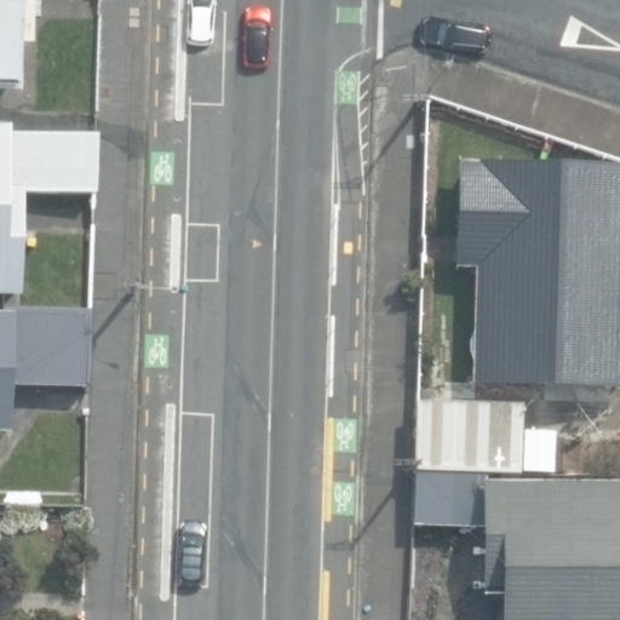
[(0,0),(0,92),(22,93),(23,47),(33,47),(33,0),(0,0)]
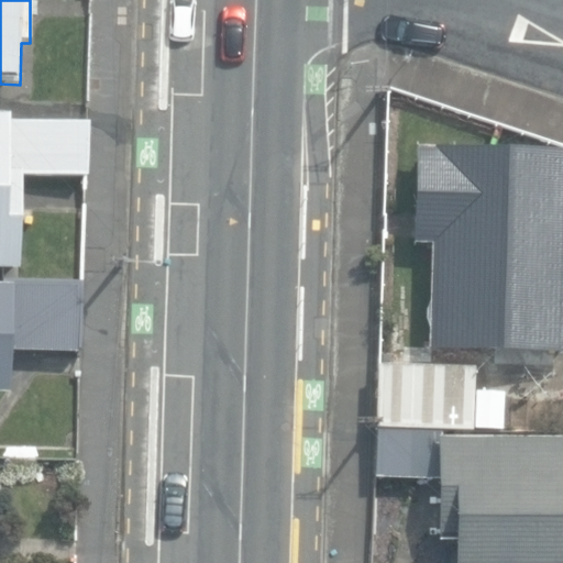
[(0,269),(20,271),(23,176),(89,178),(90,127),(10,124),(10,118),(0,117),(0,269)]
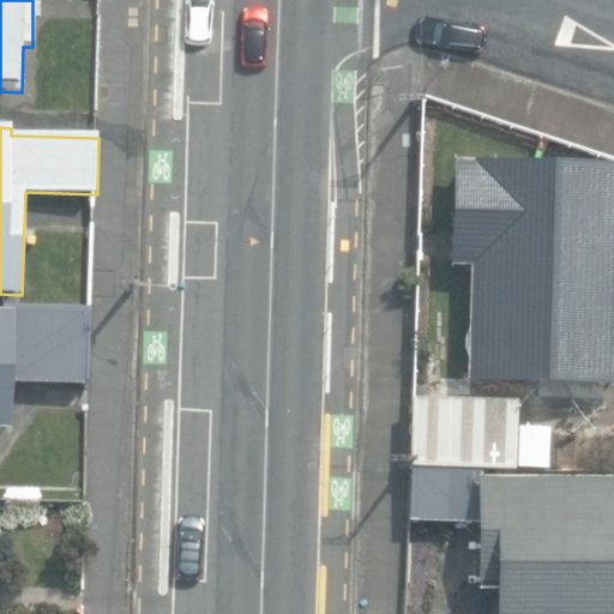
[(467,381),(613,386),(613,163),(455,160),(451,268),(470,268),(467,381)]
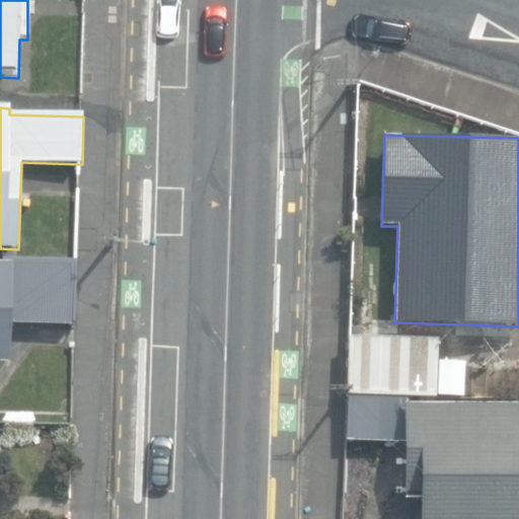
[(0,365),(8,365),(10,325),(74,327),(76,261),(11,260),(11,265),(0,264),(0,365)]
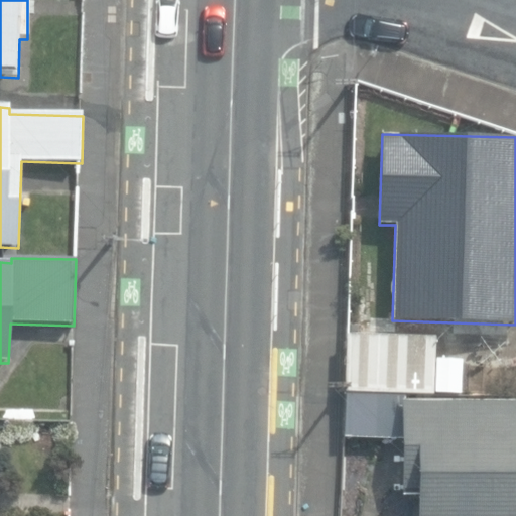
[(344,392),(434,393),(467,393),(467,360),(435,360),(435,335),(345,334),(344,392)]
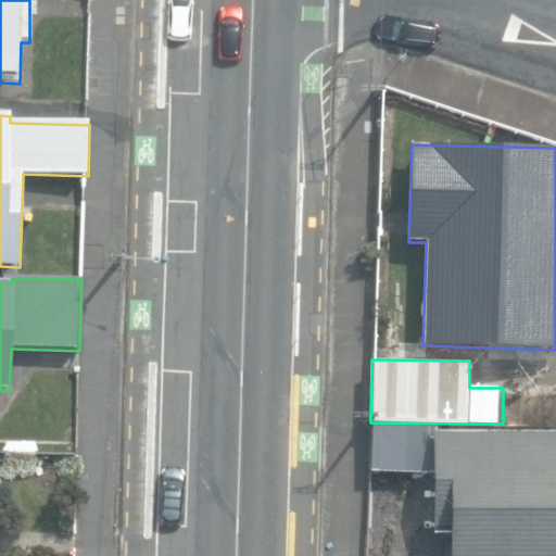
[(555,555),(555,430),(468,430),(468,424),(370,422),(370,476),(433,476),(432,536),(451,536),(450,555),(555,555)]
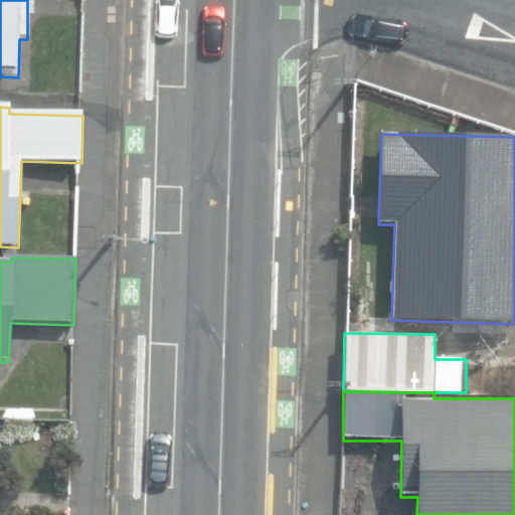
All buildings are outlined.
